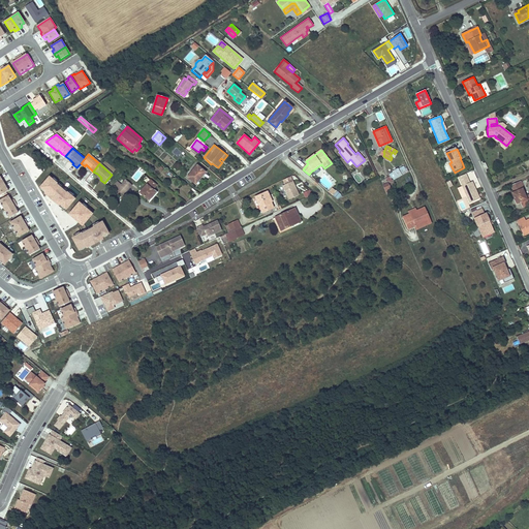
[(455,173),(449,163),(445,165),(449,175),(455,173)]
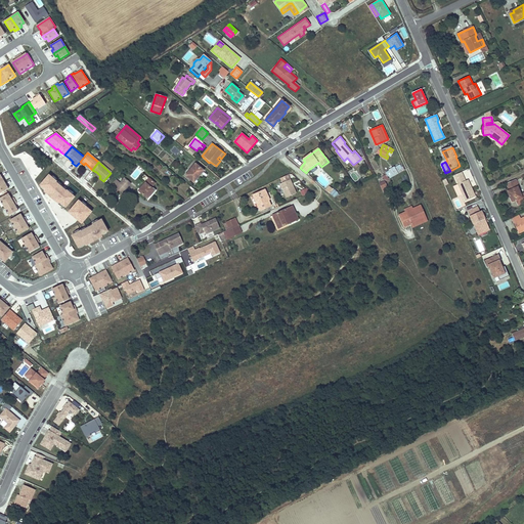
[(195,164),(186,176),(193,182),(200,175),(199,175),(203,170),(195,164)]
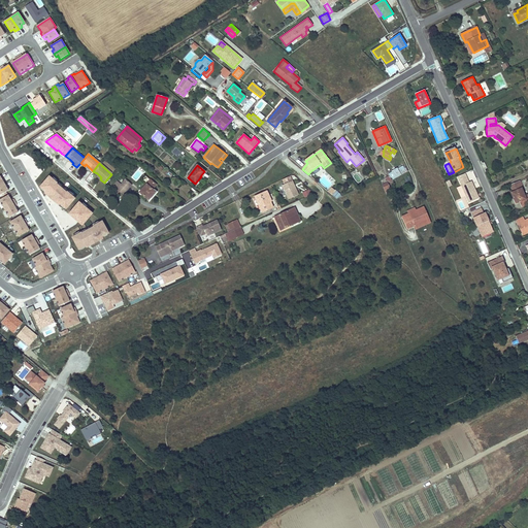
[(403,166),(389,173),(390,176),(392,180),(406,173),(405,169),(403,166)]
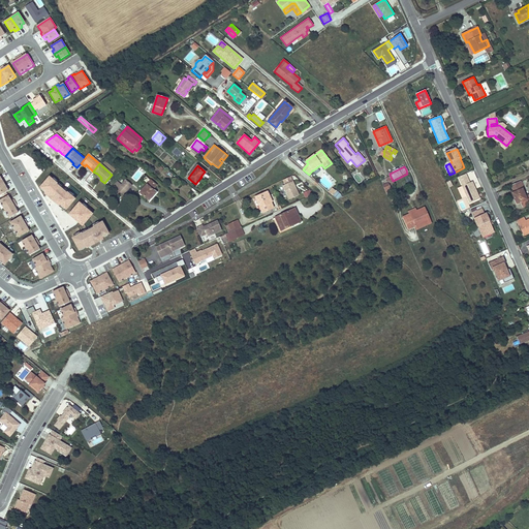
[(468,175),(461,178),(471,201),(481,196),(473,180),(471,181),(468,175)]
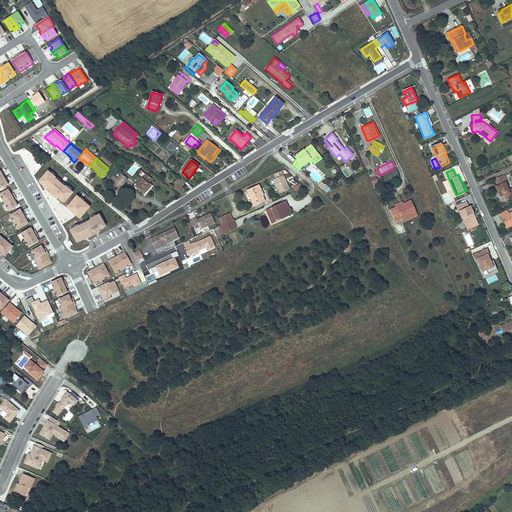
[(282,171),(275,174),(276,179),(274,180),(280,193),(290,189),(282,171)]
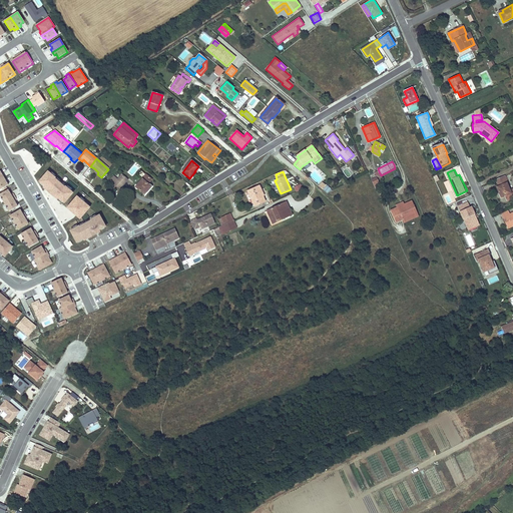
[(47,190),(57,178),(49,172),(39,183),(47,190)]
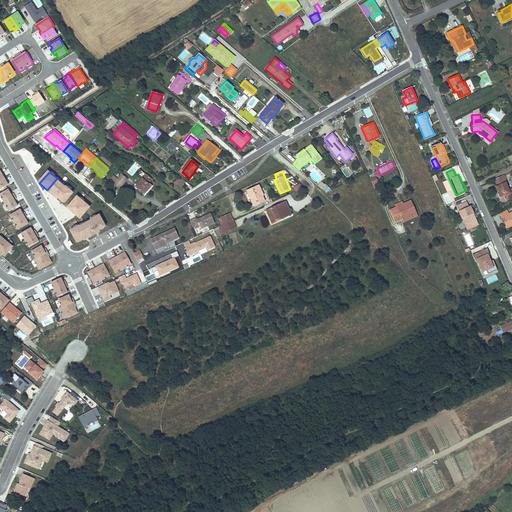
[(144,194),(149,189),(151,186),(149,185),(148,184),(152,179),(146,174),(136,187),(144,194)]
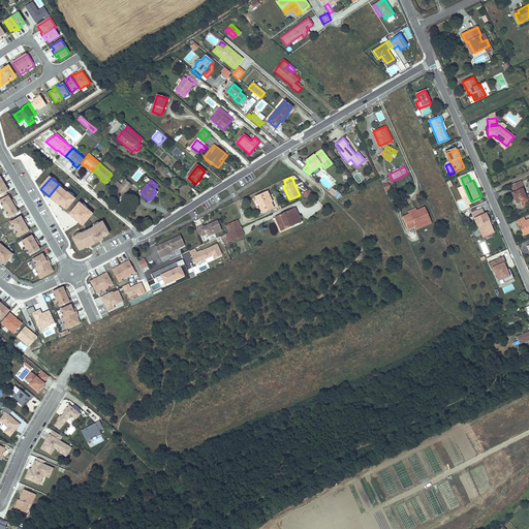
[(124,194),(132,186),(126,181),(121,186),(118,182),(115,186),(124,194)]
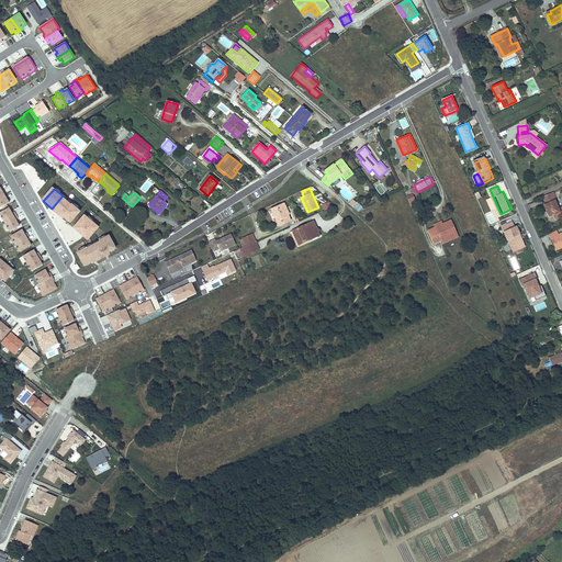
[(553,193),(546,197),(549,203),(547,204),(544,205),(544,206),(543,206),(544,210),(546,210),(549,217),(553,215),(555,221),(561,217),(559,209),(555,201),(557,201),(553,193)]
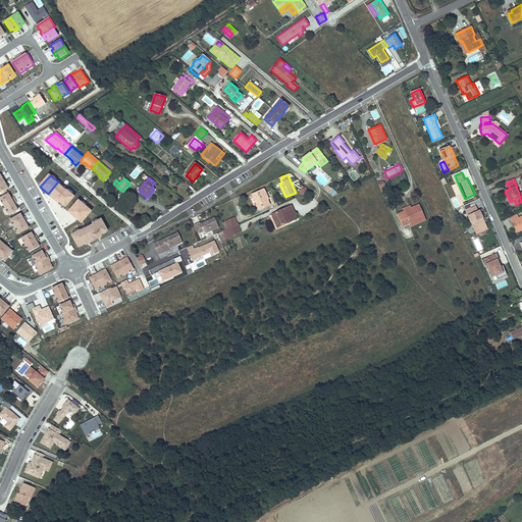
[(0,195),(9,190),(7,186),(9,185),(7,181),(0,185),(0,195)]
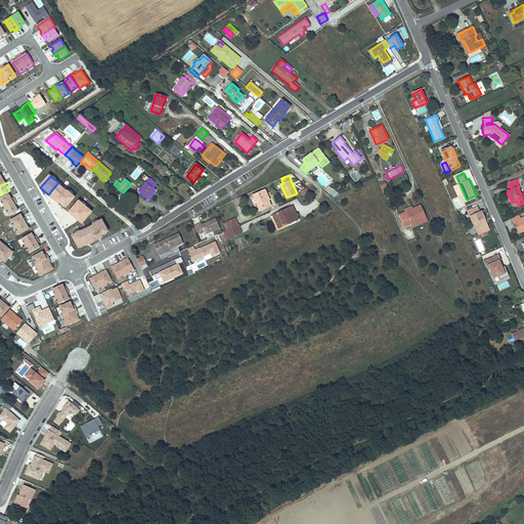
[(51,200),(63,186),(58,182),(48,194),(47,195),(51,200)]
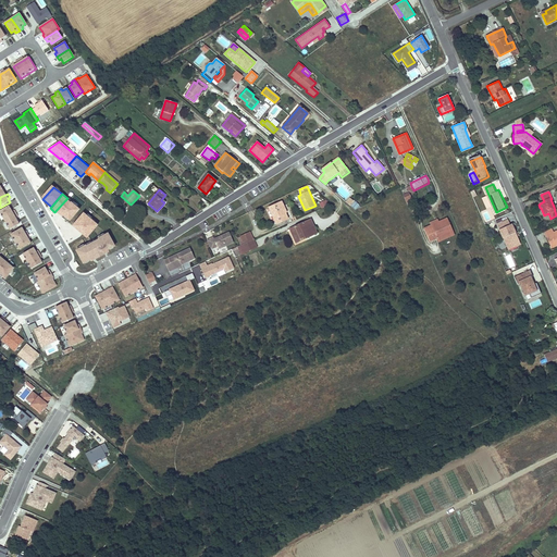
[(72,202),(67,198),(54,212),(60,217),(61,215),(72,202)]
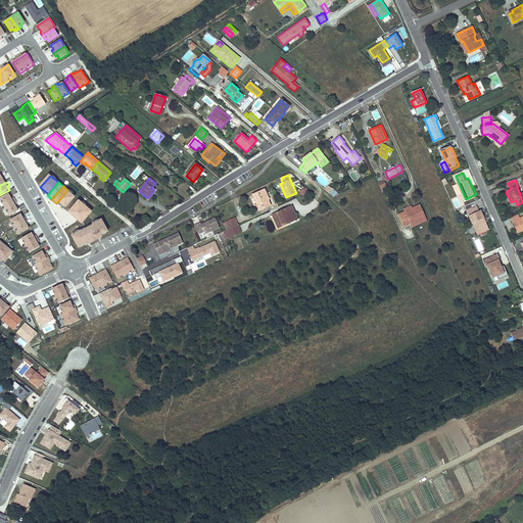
[(75,196),(67,190),(57,202),(64,208),(75,196)]
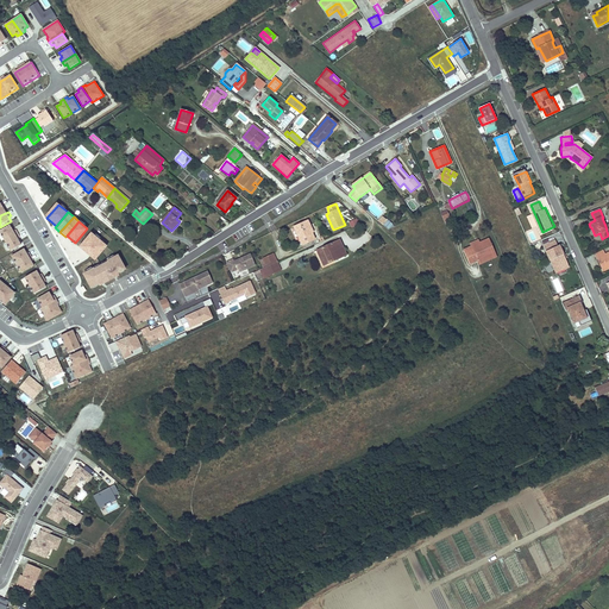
[(294,226),(300,239),(302,245),(315,239),(312,232),(309,226),(307,221),(294,226)]
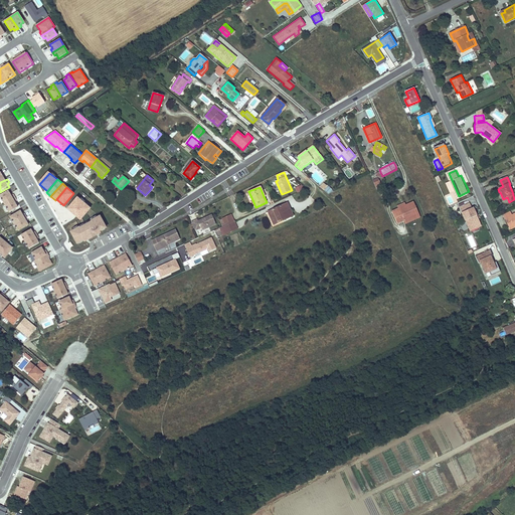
[(4,205),(16,198),(14,195),(12,196),(10,192),(0,198),(4,205)]
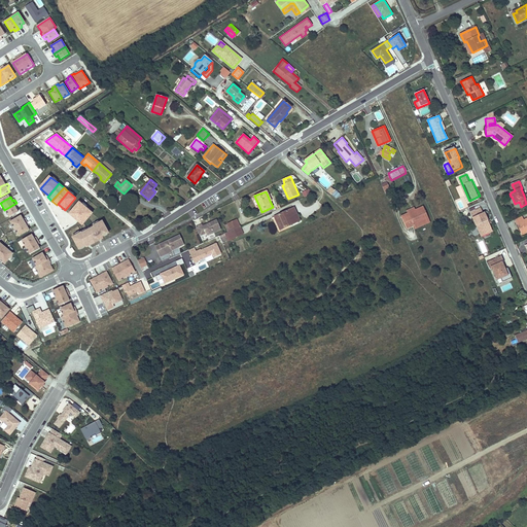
[(19,211),(16,207),(19,207),(16,203),(4,210),(8,217),(19,211)]
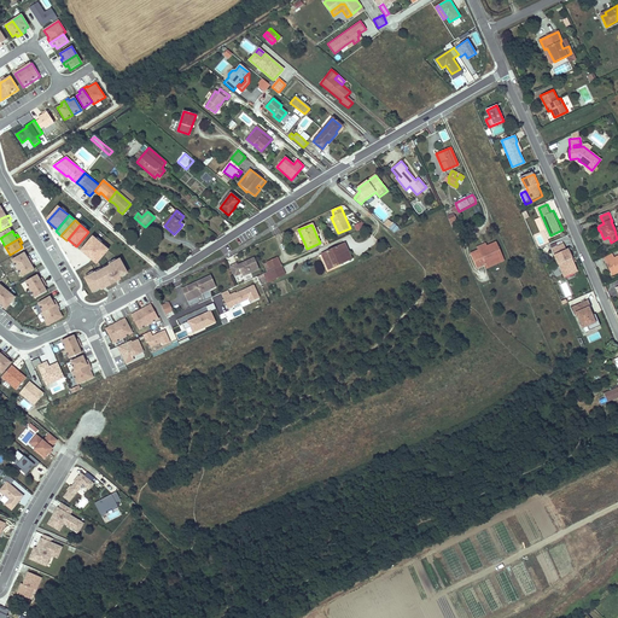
[(110,250),(95,238),(83,252),(97,264),(110,250)]
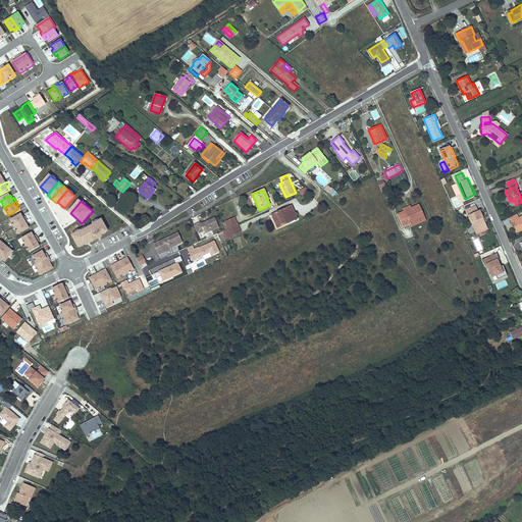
[(404,211),(397,214),(402,226),(410,223),(411,226),(420,222),(426,219),(419,204),(411,208),(404,211)]
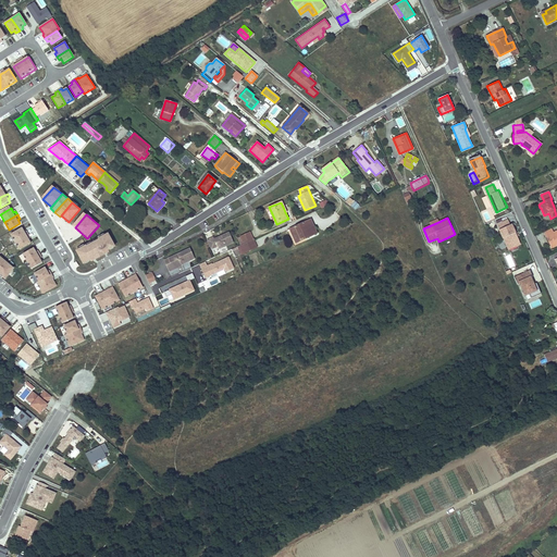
[(521,243),(511,223),(509,223),(507,219),(496,224),(509,249),(521,243)]
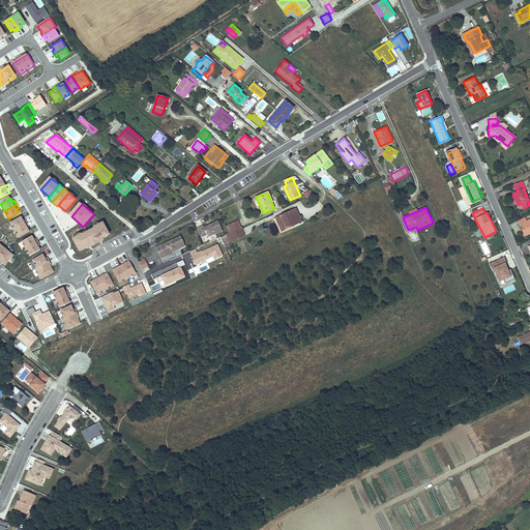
[(276,217),(282,231),(301,223),(296,209),(276,217)]
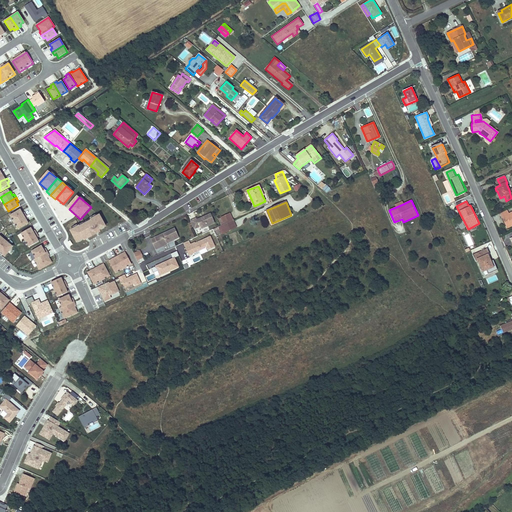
[(16,222),(27,216),(25,212),(23,213),(21,210),(12,215),(16,222)]
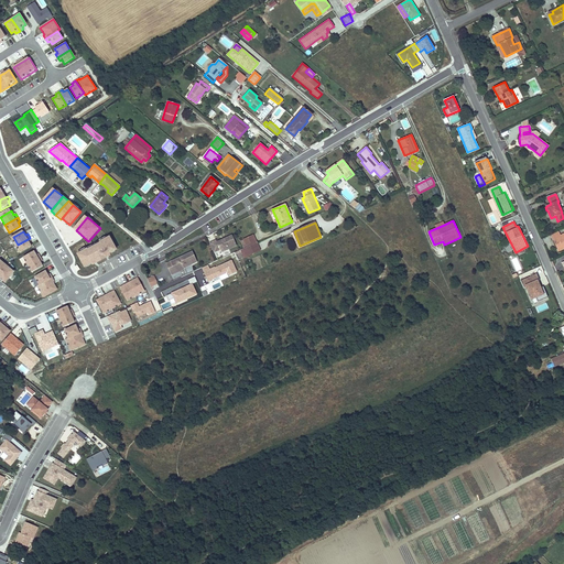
[(551,236),(559,250),(563,246),(563,234),(561,236),(559,232),(551,236)]
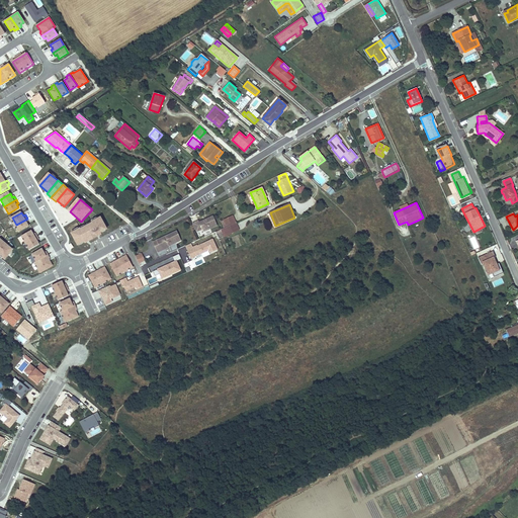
[(198,221),(192,224),(196,232),(202,230),(203,232),(218,226),(212,216),(199,222),(198,221)]
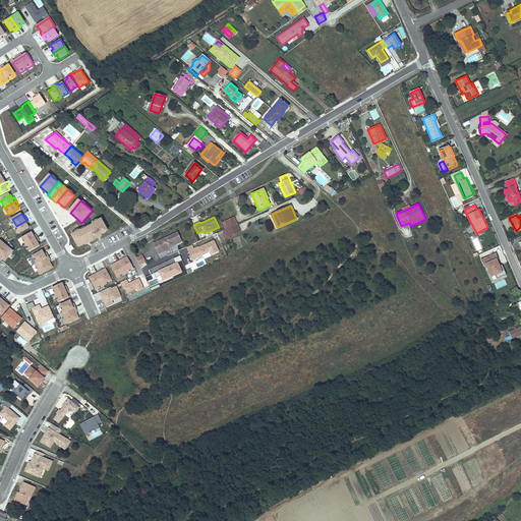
[(226,222),(228,228),(237,224),(234,217),(225,222),(226,222)]
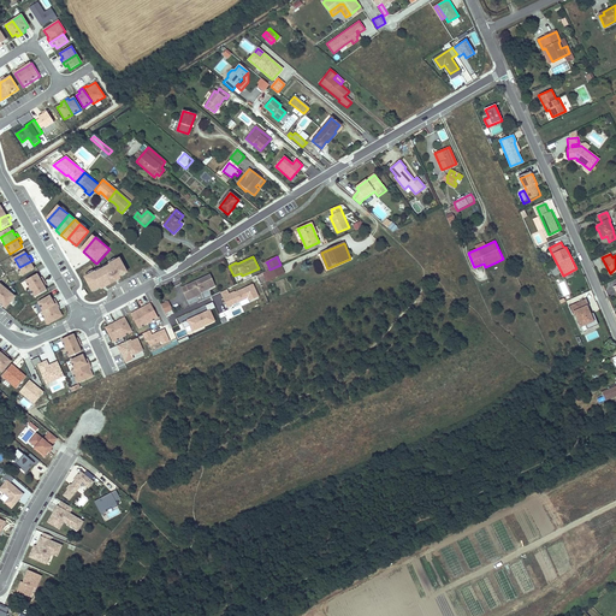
[(119,259),(88,277),(96,292),(129,274),(119,259)]
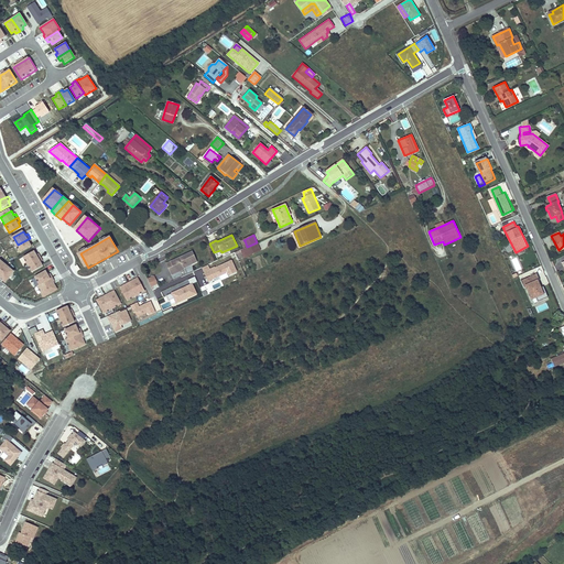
[(32,247),(30,242),(32,241),(30,238),(18,245),(22,252),(32,247)]
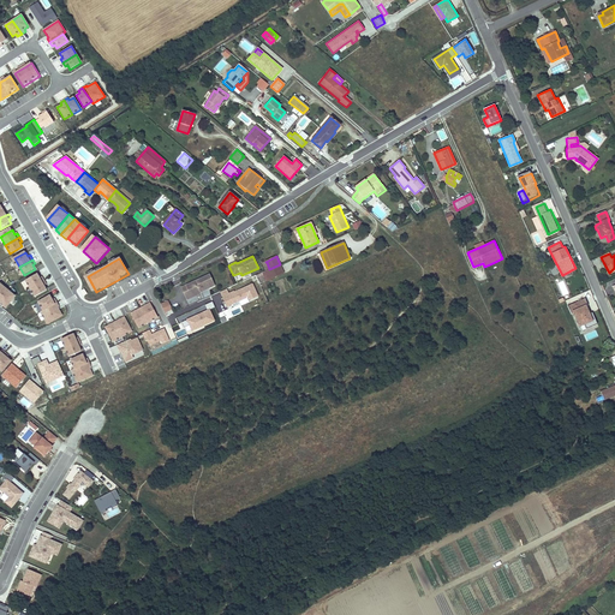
[(267,270),(270,279),(284,273),(280,264),(269,269),(267,270)]
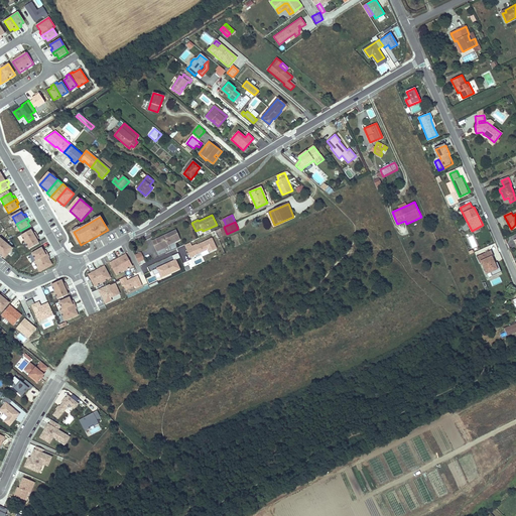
[(25,242),(36,236),(34,232),(32,233),(30,230),(21,235),(25,242)]
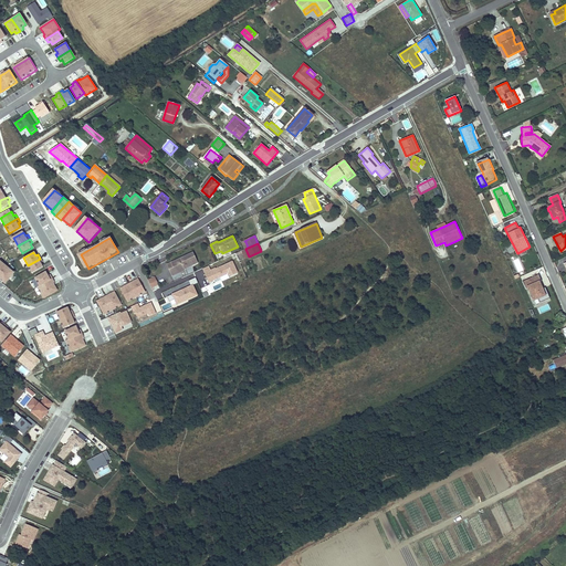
[(198,263),(194,252),(169,263),(171,268),(168,269),(171,276),(185,270),(185,269),(198,263)]
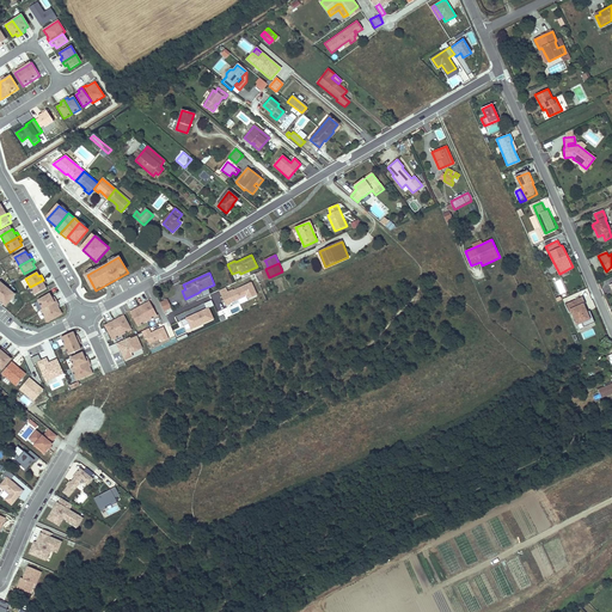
[(46,289),(43,285),(46,283),(43,280),(30,287),(35,295),(46,289)]
